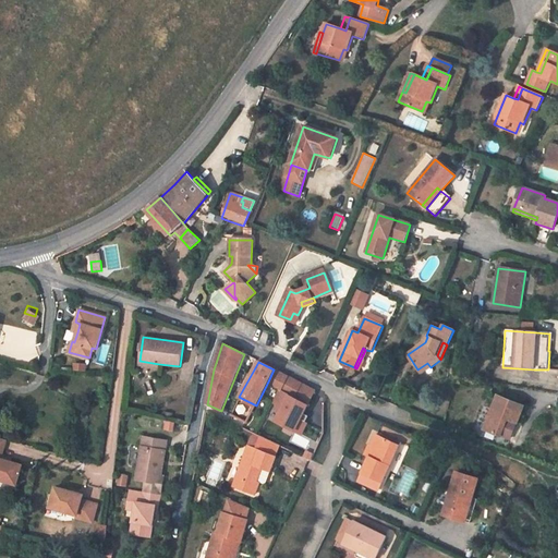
[(421,373),(431,367),(427,363),(417,370),(421,373)]
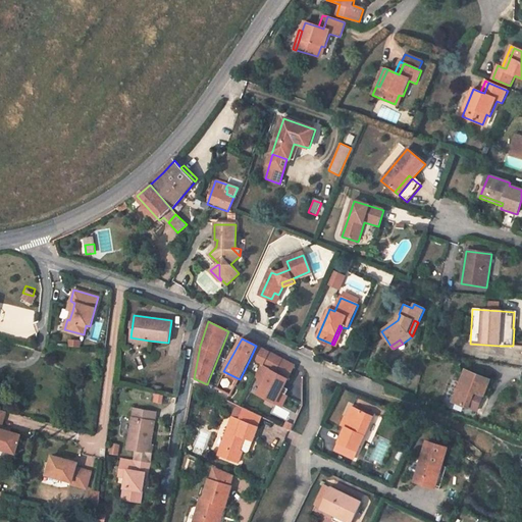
[(295,365),(256,346),(250,359),(262,365),(256,376),(265,381),(259,394),(281,406),(288,397),(280,393),(281,392),(279,390),(281,386),(283,387),(288,379),(295,365)]
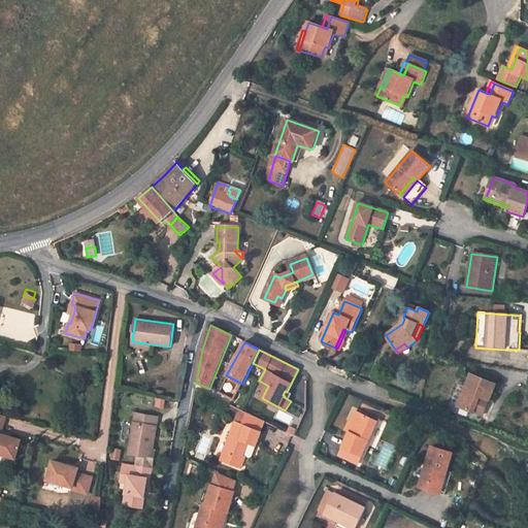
[(495,385),(470,374),(458,406),(474,414),(481,397),(489,400),(495,385)]
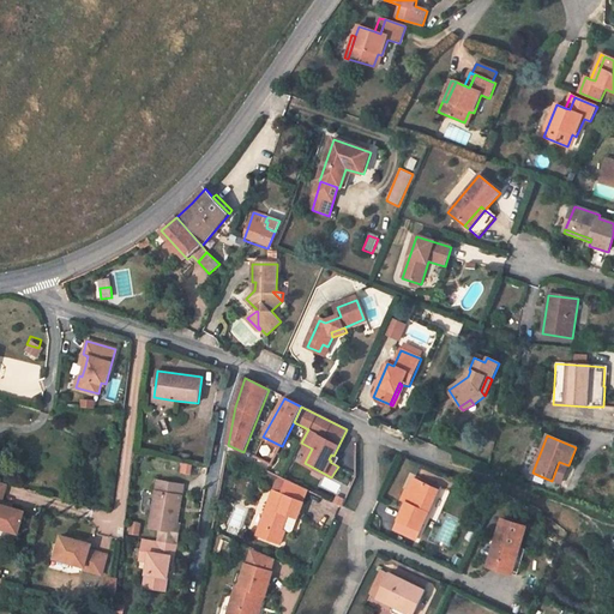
[(561,483),(569,465),(559,462),(552,481),(555,482),(557,482),(561,483)]
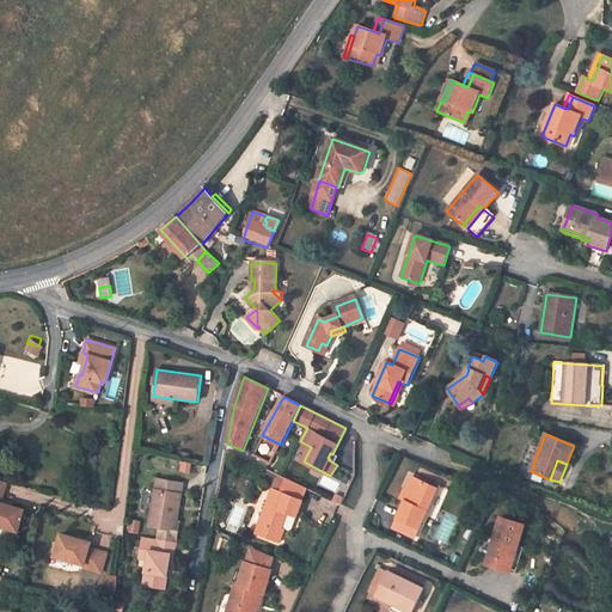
[(399,499),(404,501),(416,478),(412,476),(407,489),(404,488),(399,499)]
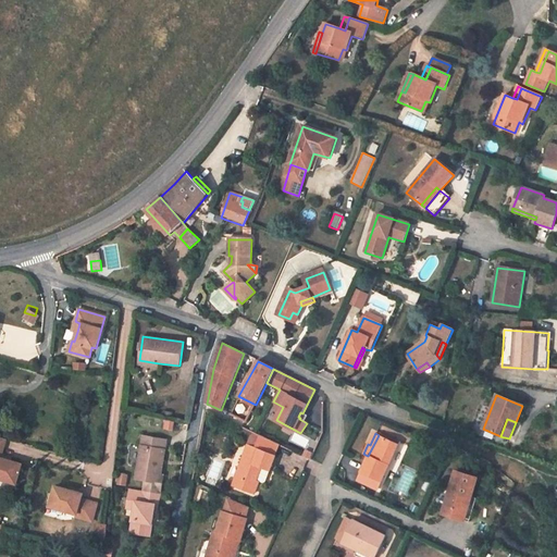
[(398,444),(379,435),(368,456),(357,480),(378,489),(398,444)]
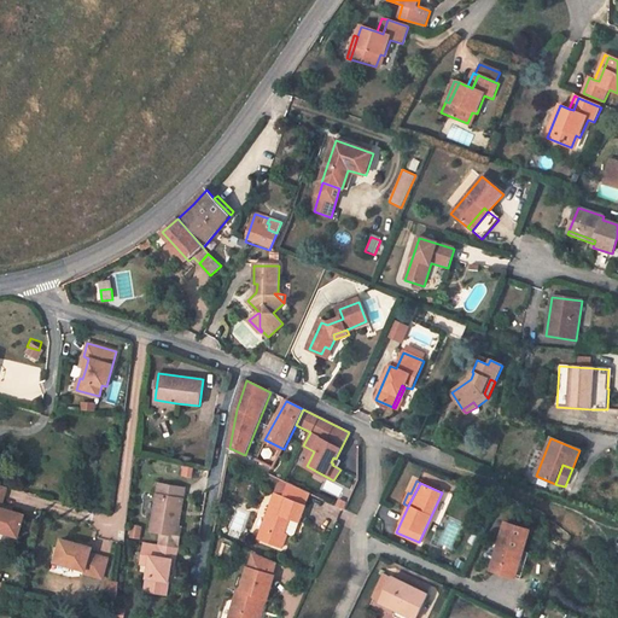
[(184,499),(186,488),(158,484),(157,495),(184,499)]
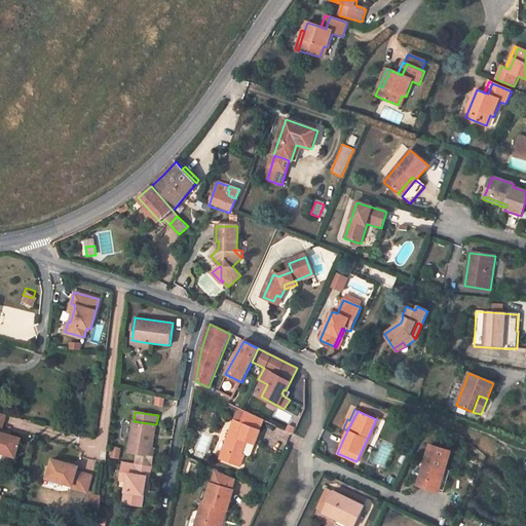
[(265,420),(248,412),(243,423),(233,420),(220,458),(240,466),(245,454),(242,453),(247,441),(252,443),(255,444),(265,420)]
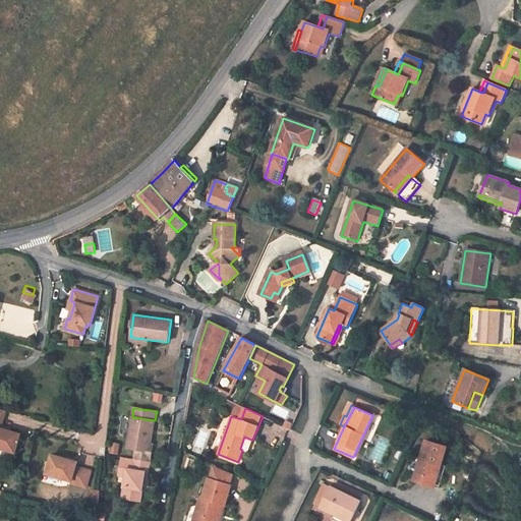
[(124,416),(121,431),(127,432),(130,417),(124,416)]
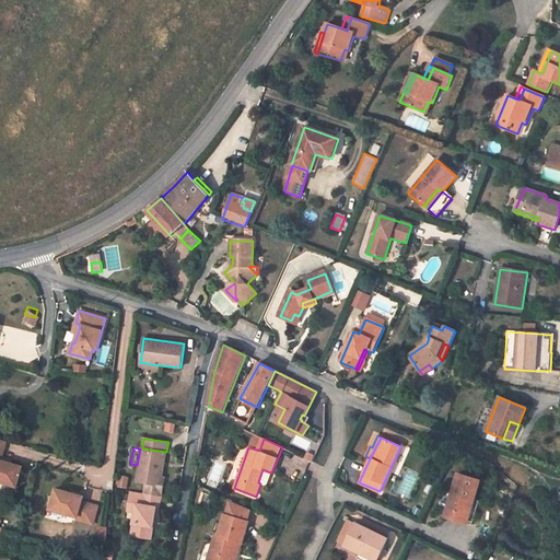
[(162,477),(166,452),(142,448),(137,482),(147,485),(146,491),(163,494),(164,487),(161,487),(162,477)]
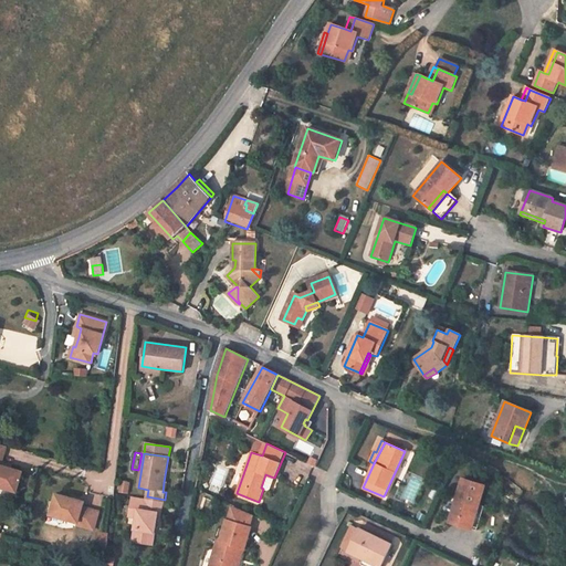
[(0,457),(0,486),(17,491),(22,471),(0,464),(0,463),(1,458),(0,457)]
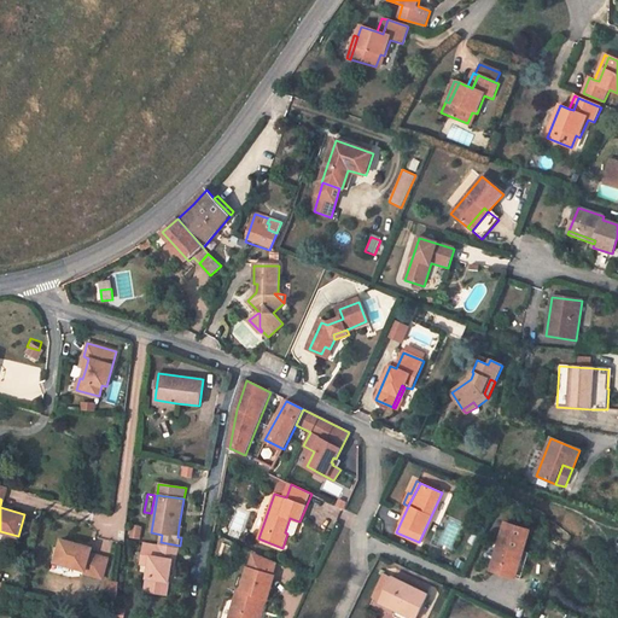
[(285,532),(287,534),(291,535),(296,520),(290,518),(285,532)]
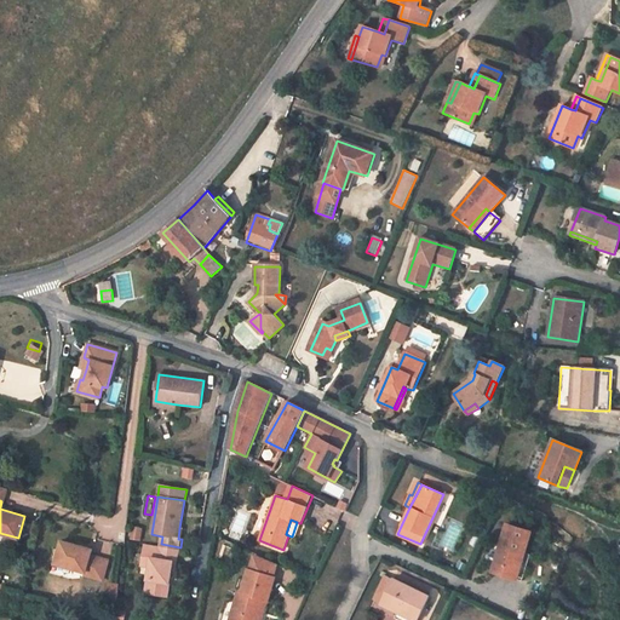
[(506,523),(492,572),(518,580),(526,554),(533,532),(506,523)]
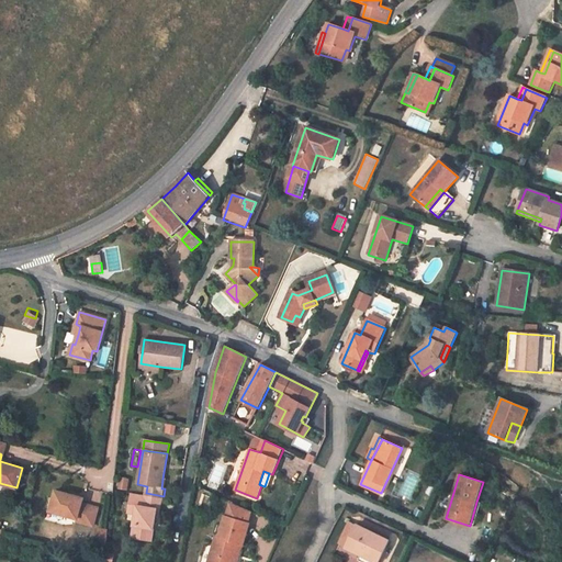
[(55,492),(49,513),(71,518),(70,520),(87,525),(92,507),(76,503),(77,497),(55,492)]
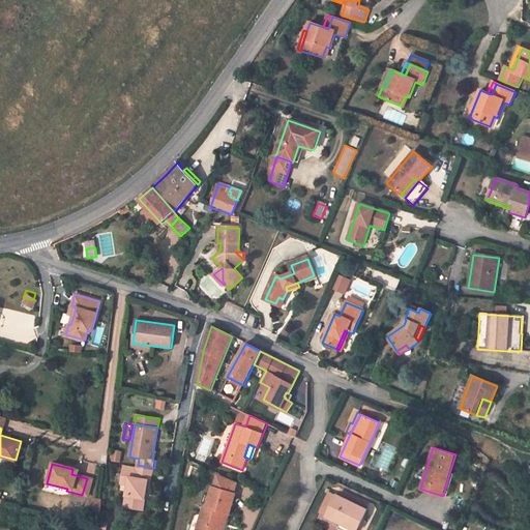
[(137,468),(123,465),(121,476),(129,477),(127,486),(124,507),(138,509),(140,500),(145,501),(147,489),(149,479),(152,480),(153,473),(137,470),(137,468)]
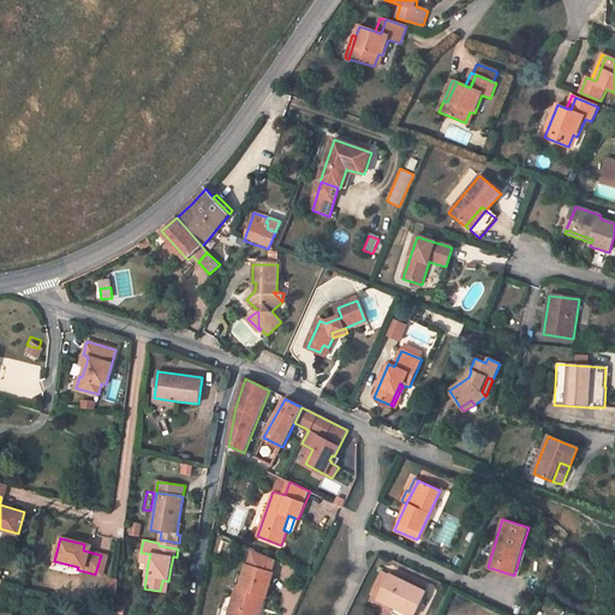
[(275,559),(254,549),(248,567),(272,574),(275,559)]
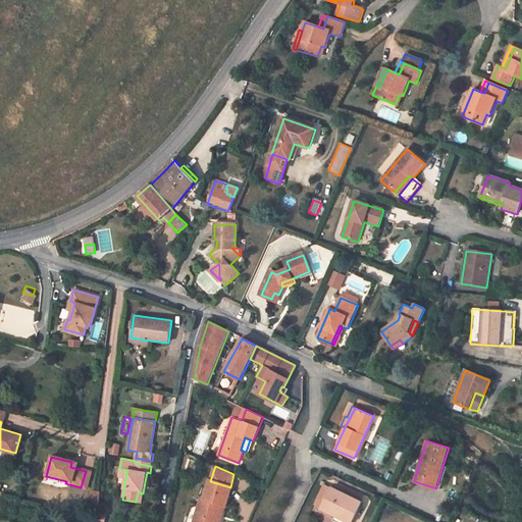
[(447,467),(442,466),(436,488),(439,489),(447,467)]
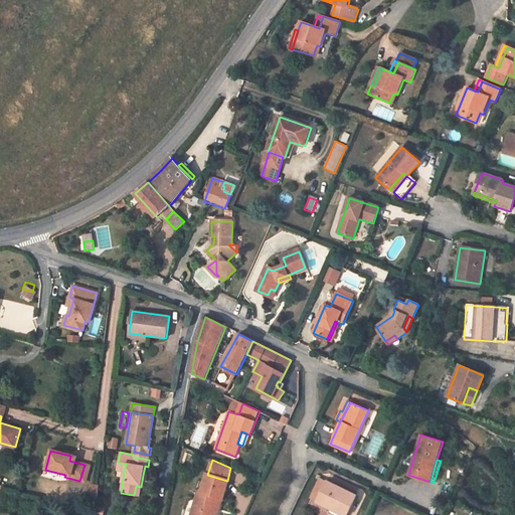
[(126,464),(118,463),(117,470),(124,472),(126,464)]
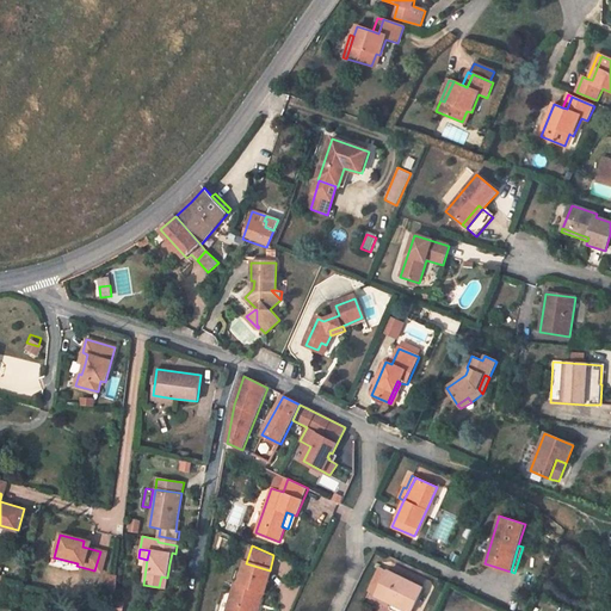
[(253,610),(259,592),(264,593),(271,571),(270,571),(246,563),(245,562),(238,585),(234,584),(226,610),(253,610)]
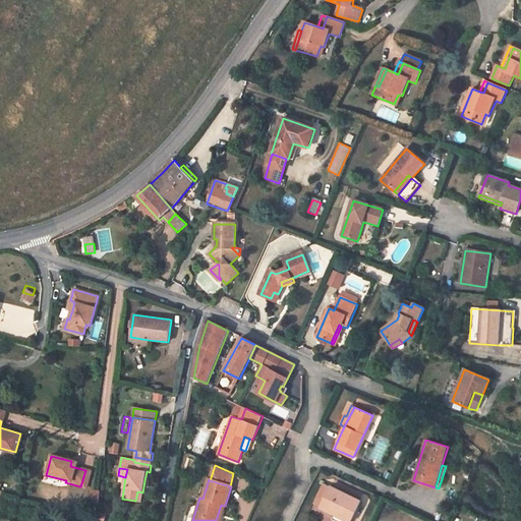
[(313,506),(321,509),(331,487),(324,484),(313,506)]
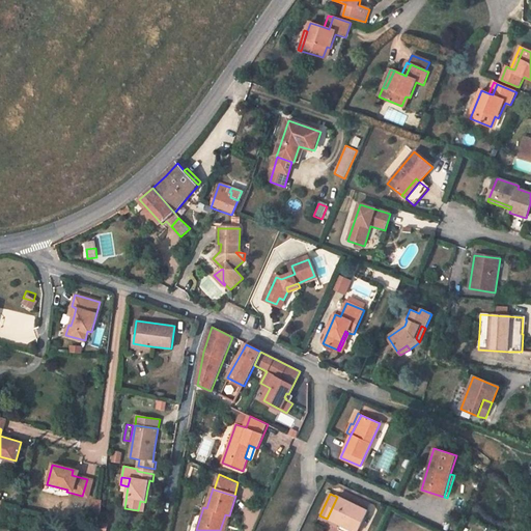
[(357,530),(366,510),(337,497),(327,519),(342,526),(340,529),(343,530),(357,530)]
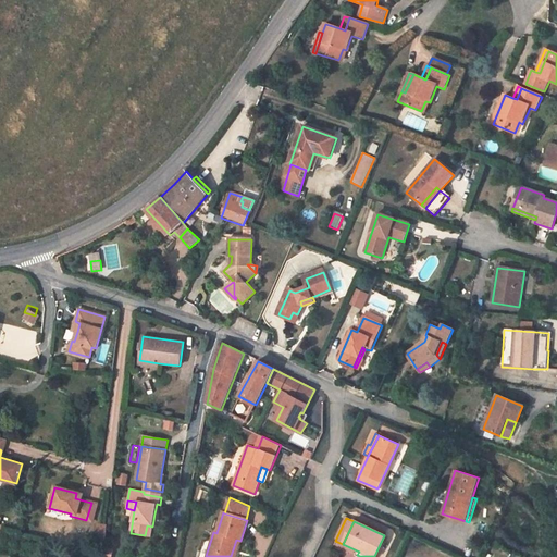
[(231,556),(235,556),(240,541),(236,540),(231,556)]
